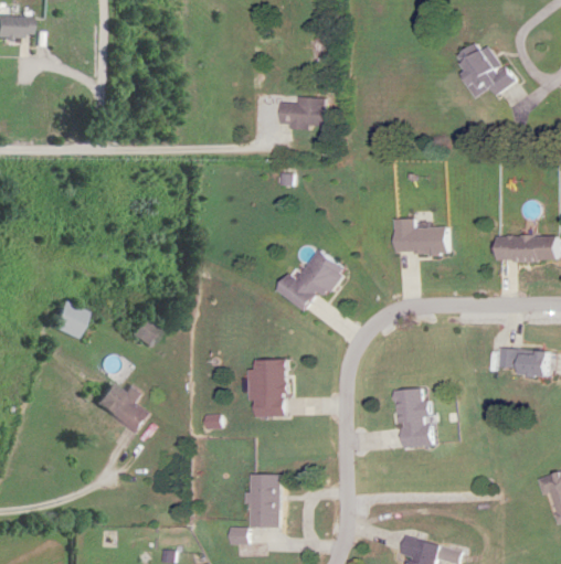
[(0,36),(28,36),(28,16),(0,14),(0,36)]
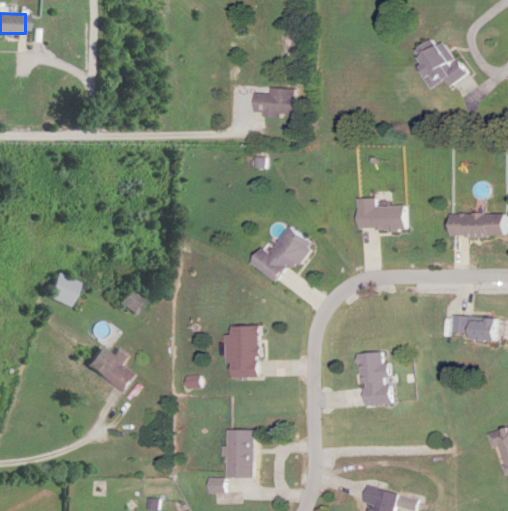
[(463,76),(441,34),(412,50),(432,86),(445,79),(448,84),(463,76)]
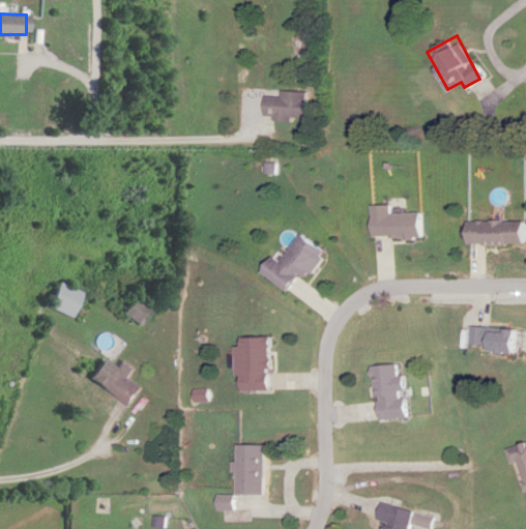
[(308,91),(282,91),(282,95),(263,95),(263,118),(308,118),(308,91)]
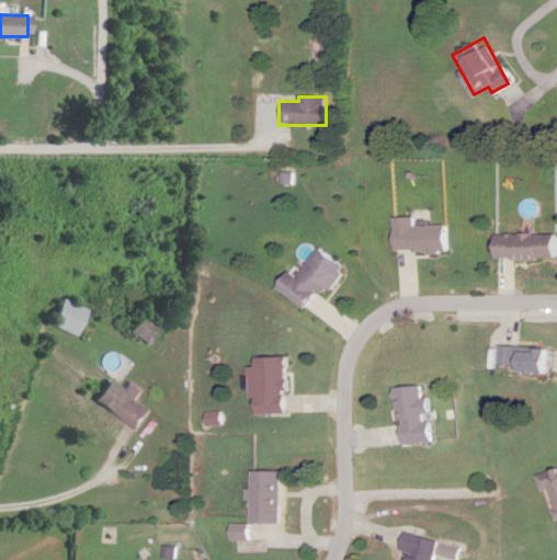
[(411,225),(411,217),(389,217),(390,251),(446,250),(445,225),(411,225)]
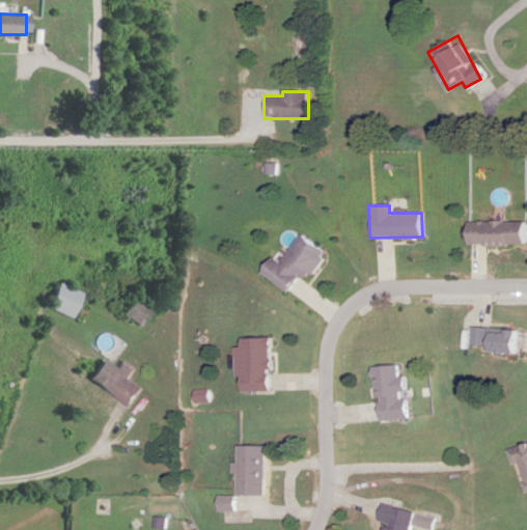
[(465,245),(526,245),(526,241),(526,221),(465,221),(465,245)]
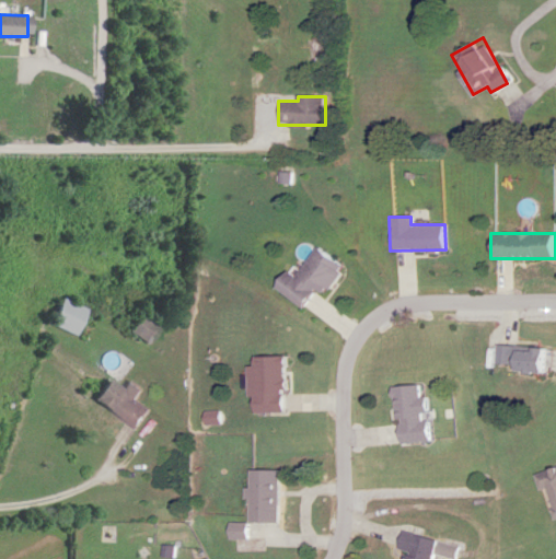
[(294,277),(284,269),(271,288),(307,312),(340,263),(315,246),(294,277)]
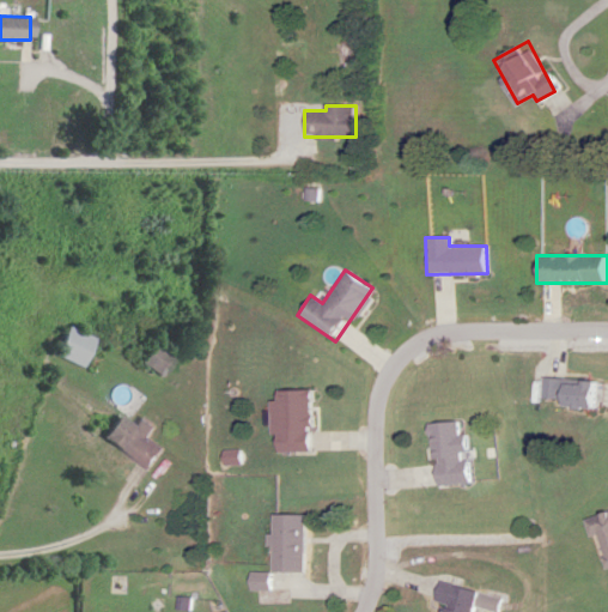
[(47,355),(78,369),(91,339),(60,325),(47,355)]
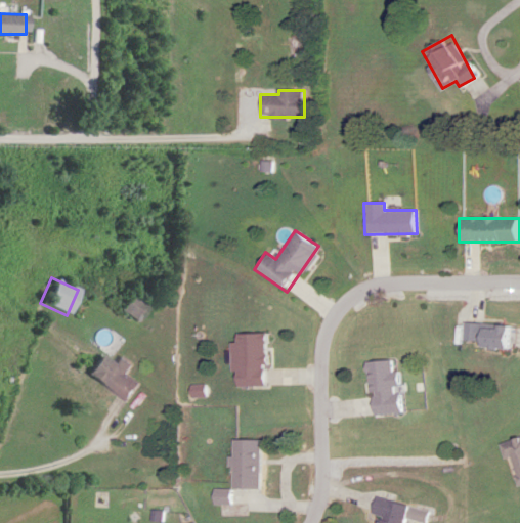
[(517,324),(463,323),(462,341),(482,342),(482,348),(517,349),(517,324)]
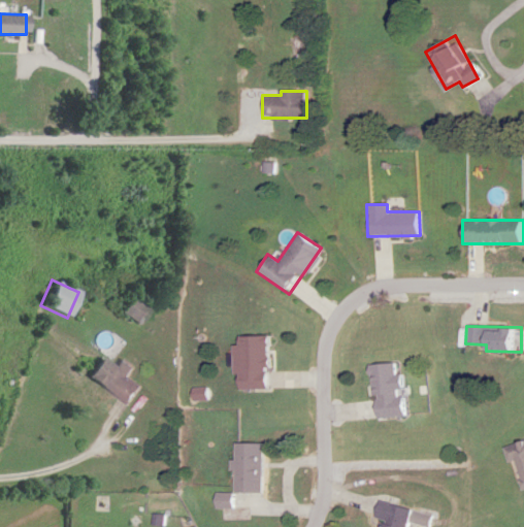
[(234,390),(268,390),(268,336),(234,336),(234,390)]
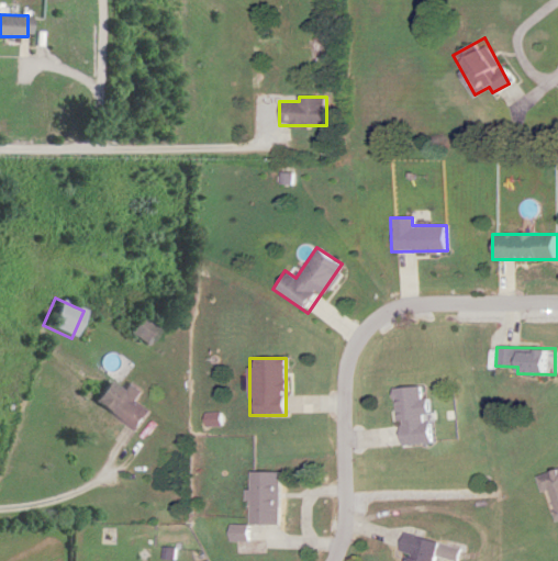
[(91,402),(134,430),(147,411),(132,401),(140,391),(125,381),(120,391),(105,381),(91,402)]
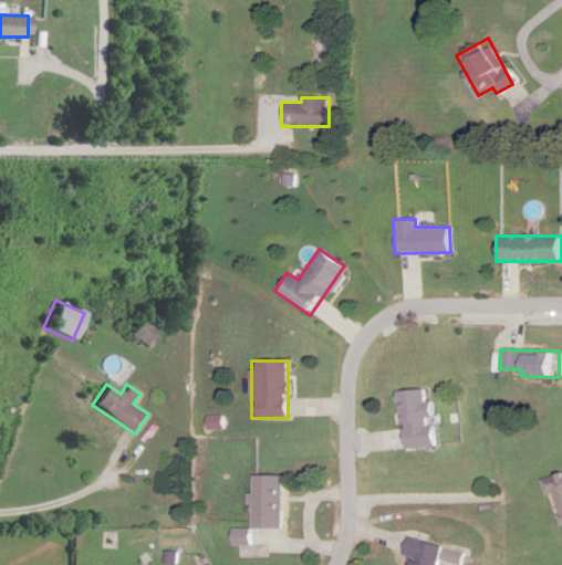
[(399,448),(436,446),(433,401),(426,401),(424,389),(395,391),(399,448)]
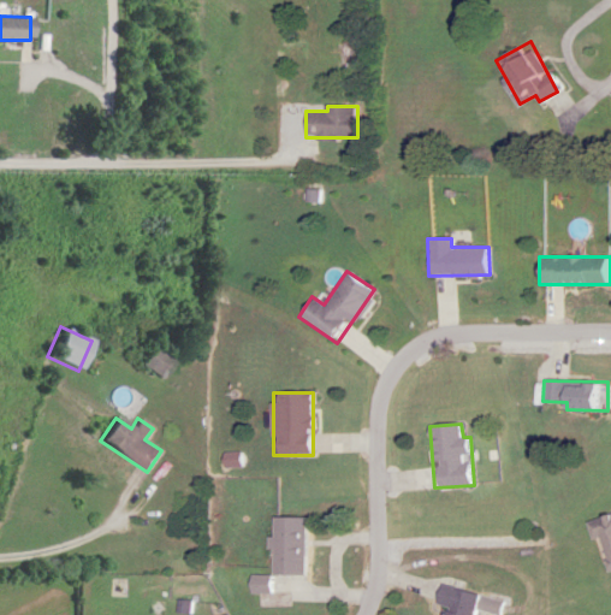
[(600,538),(607,569),(610,568),(610,515),(586,521),(591,540),(600,538)]
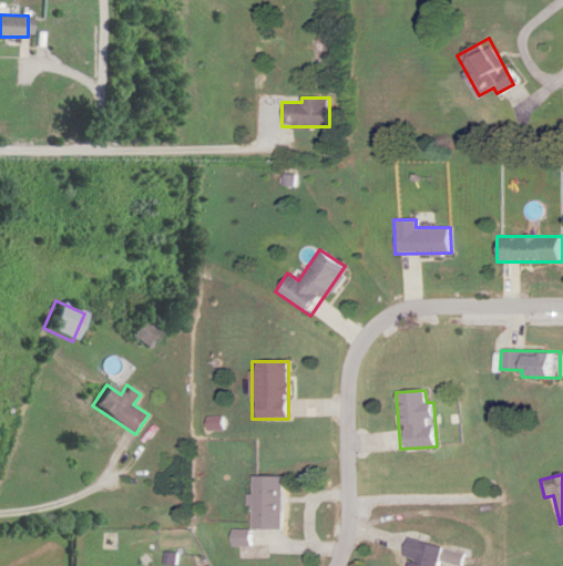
[(282,476),(251,476),(251,528),(282,528),(282,476)]
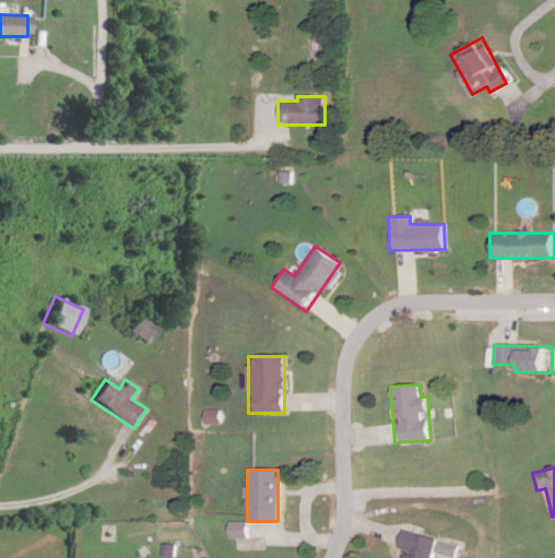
[(400,557),(434,557),(439,539),(403,530),(397,549),(402,550),(400,557)]
